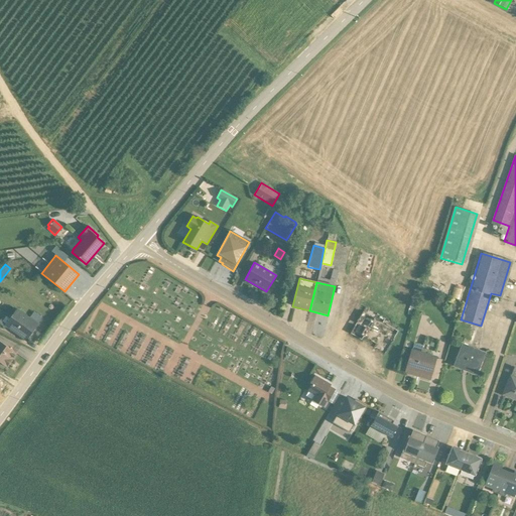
[(365,306),(349,332),(360,339),(362,335),(376,344),(374,347),(383,353),(396,331),(387,326),(389,321),(365,306)]
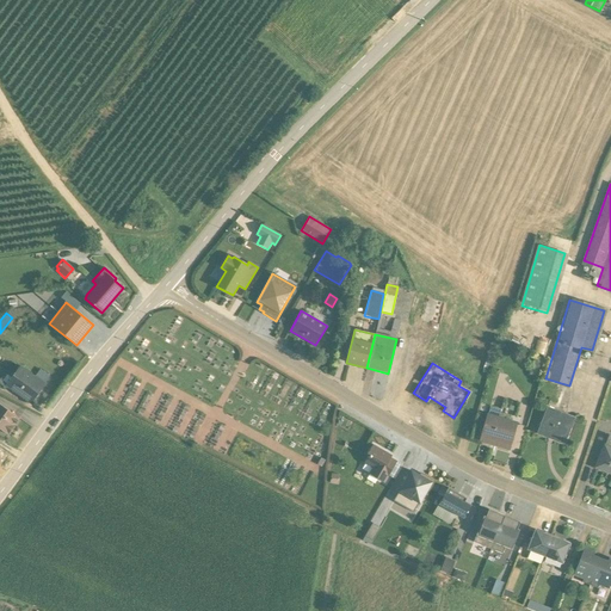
[(6,370),(0,378),(0,383),(5,388),(6,387),(30,403),(50,376),(39,369),(35,376),(19,365),(13,375),(6,370)]
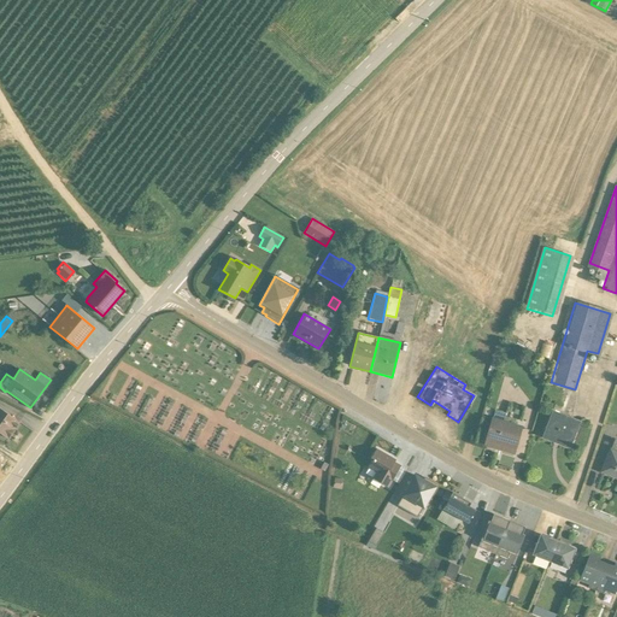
[(0,433),(7,439),(19,423),(0,409),(0,433)]
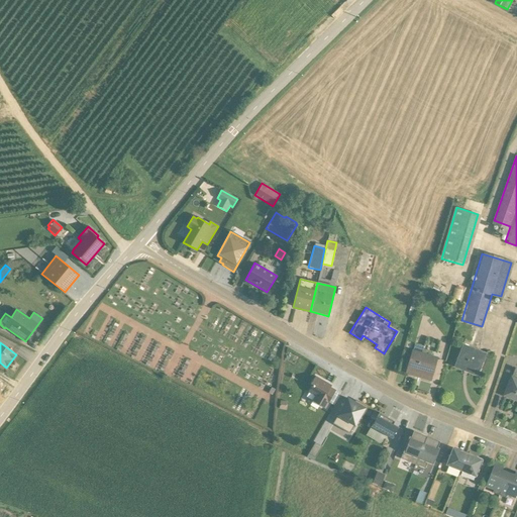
[(412,350),(404,374),(430,381),(437,357),(422,353),(423,346),(413,343),(412,350)]
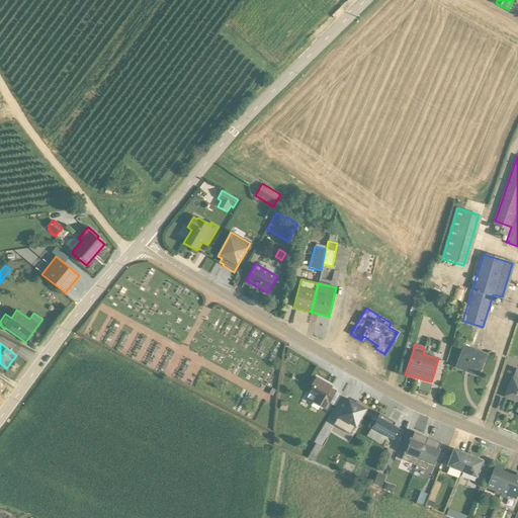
[(454,367),(478,376),(487,354),(463,345),(454,367)]
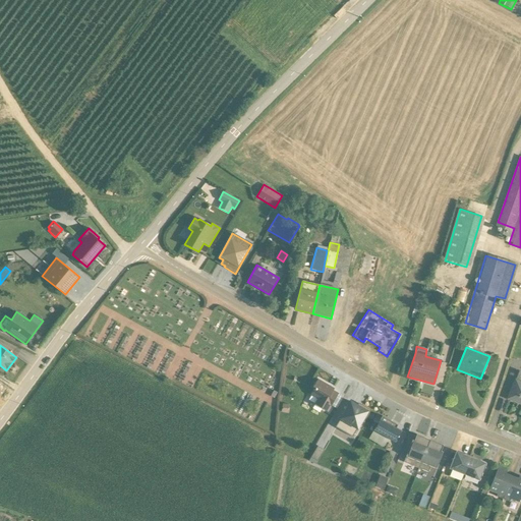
[(520,371),(518,370),(515,379),(514,379),(506,399),(520,405),(520,371)]
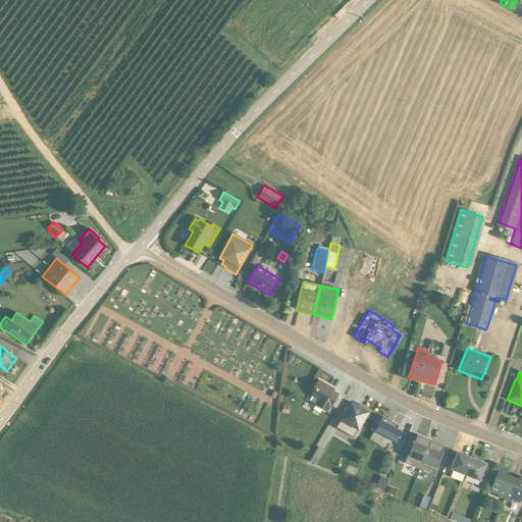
[(314,406),(327,413),(331,407),(336,410),(343,399),(337,396),(338,395),(332,392),(334,389),(318,380),(312,390),(314,392),(311,396),(317,400),(314,406)]
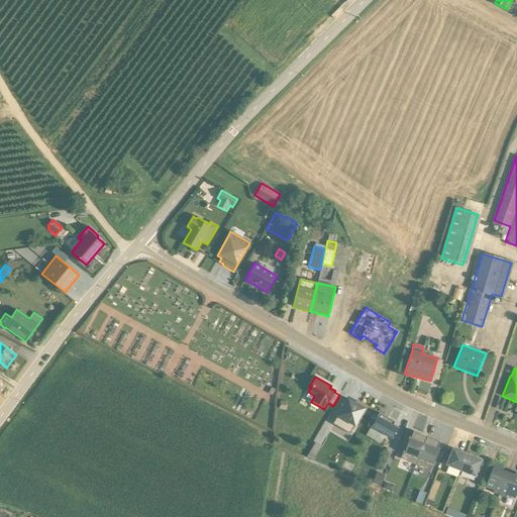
[(360,419),(368,407),(359,402),(357,404),(347,398),(332,423),(349,433),(353,426),(354,427),(359,418),(360,419)]
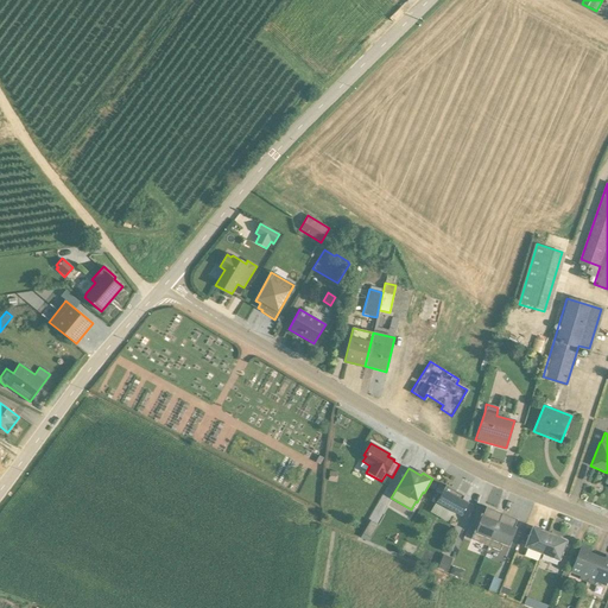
[(329,472),(328,481),(336,482),(337,473),(329,472)]
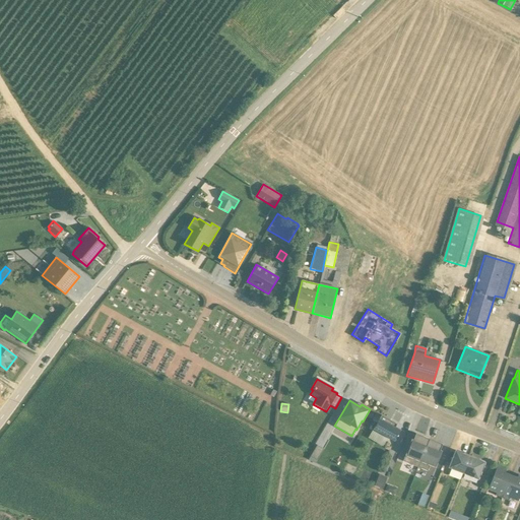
[(381,415),(368,438),(382,446),(387,438),(394,441),(400,430),(395,427),(396,424),(381,415)]
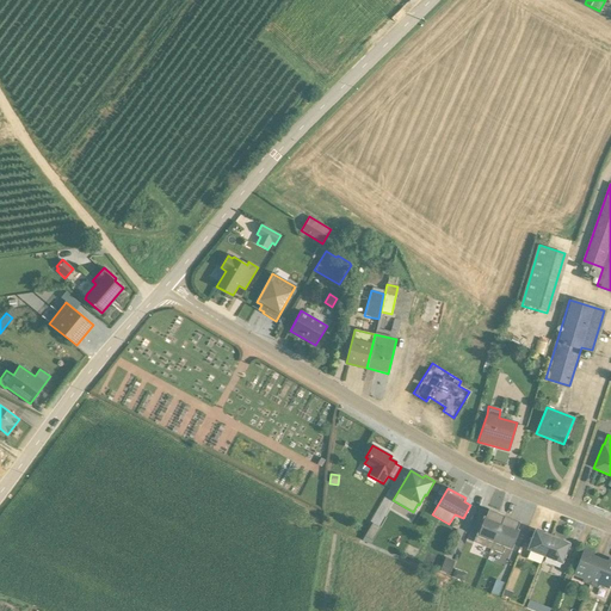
[(504,516),(488,510),(485,517),(483,516),(474,542),(491,549),(504,516)]
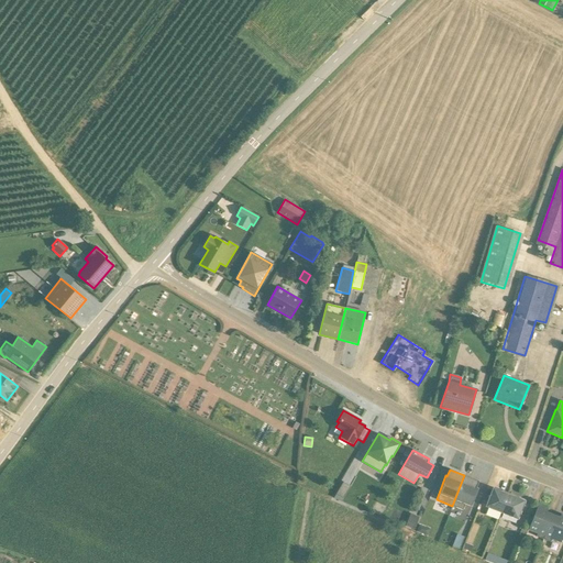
[(476,487),(478,481),(464,475),(452,506),(462,509),(464,504),(470,506),(471,506),(477,488),(476,487)]
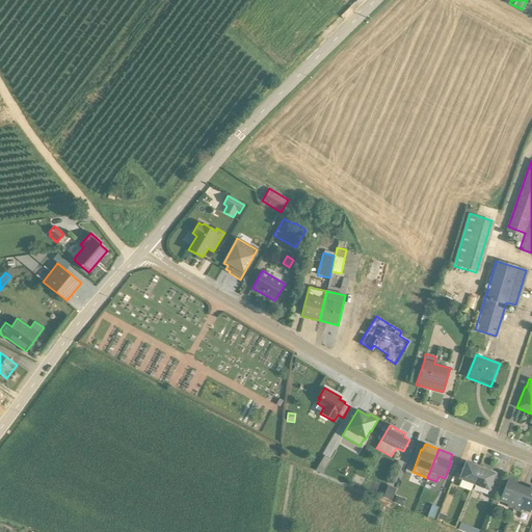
[(324,468),(330,456),(325,454),(319,464),(324,468)]
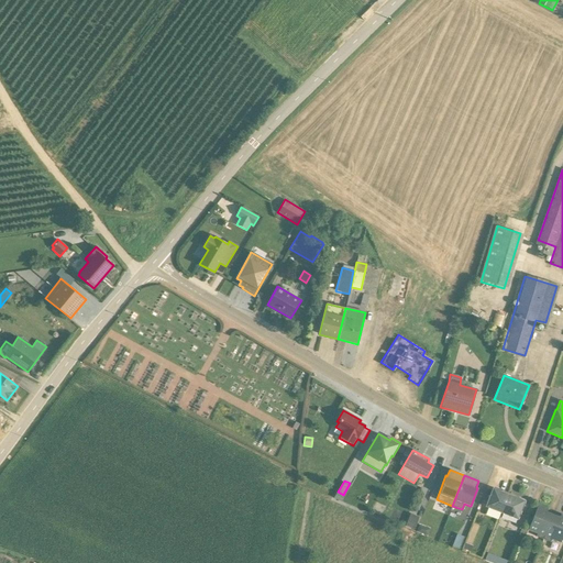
[(500,512),(509,494),(506,492),(506,493),(492,487),(490,490),(485,488),(481,499),(486,501),(485,506),(500,512)]
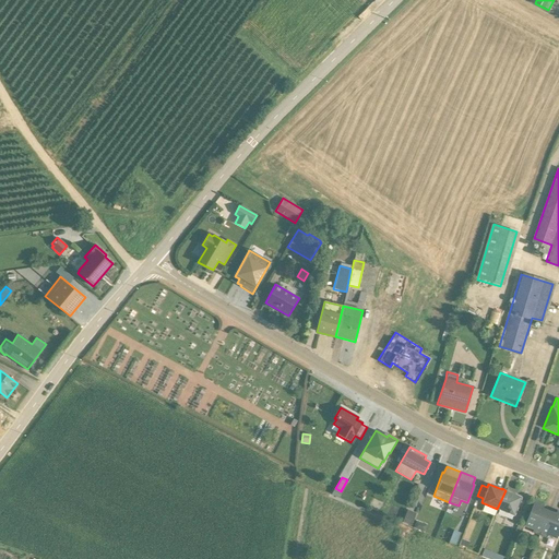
[(520,496),(506,490),(497,509),(513,515),(515,511),(522,513),(526,502),(520,500),(518,507),(515,506),(520,496)]
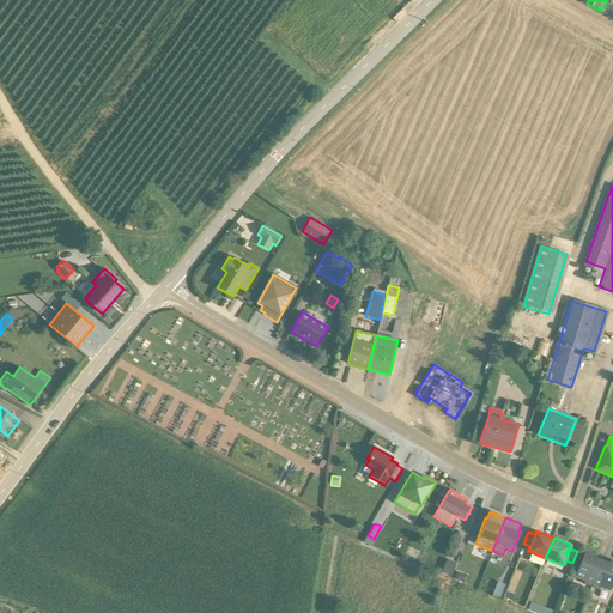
[(582,583),(590,587),(601,560),(589,556),(590,552),(586,550),(574,576),(583,581),(582,583)]
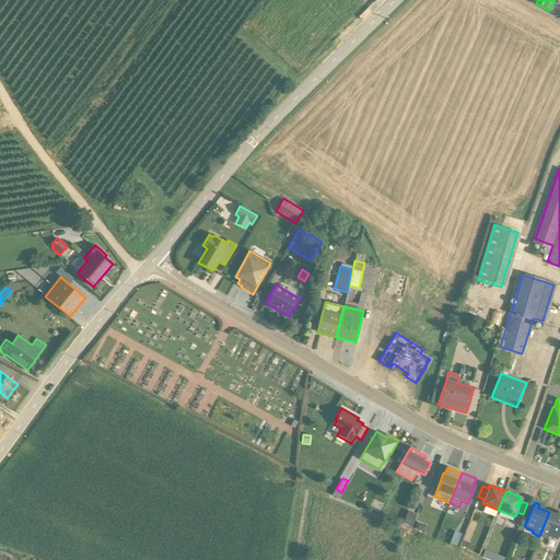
[(557,540),(559,532),(559,515),(549,512),(539,536),(546,539),(547,536),(557,540)]
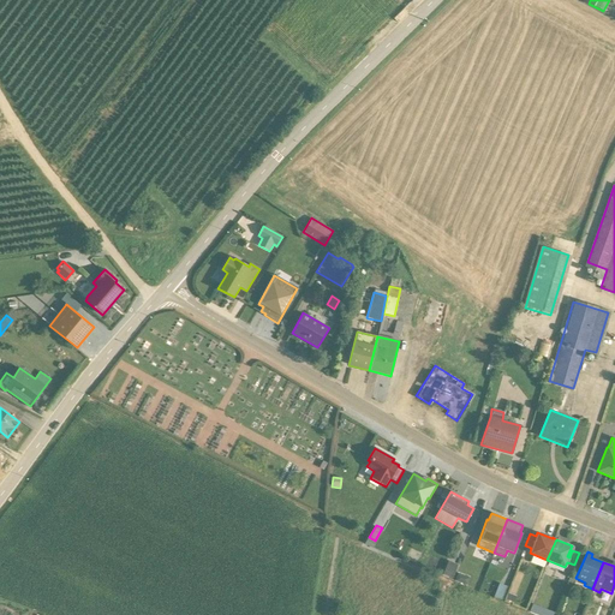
[(530,613),(539,614),(553,614),(555,609),(532,603),(530,613)]
